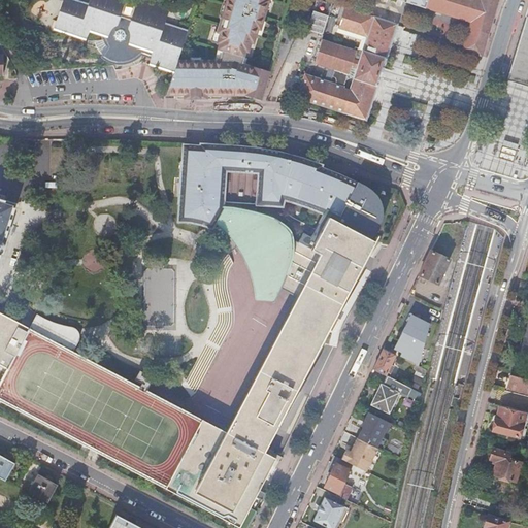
[(152,62),(174,69),(178,59),(188,31),(165,23),(171,4),(158,0),(136,0),(135,2),(129,0),(90,0),(90,3),(78,0),(63,0),(54,28),(88,40),(91,31),(104,37),(108,43),(101,56),(102,56),(103,57),(104,58),(106,59),(107,60),(109,61),(113,62),(117,63),(118,63),(120,63),(122,63),(124,63),(125,63),(127,62),(128,62),(129,62),(131,61),(133,60),(136,59),(138,57),(141,55),(142,54),(153,58),(152,62)]
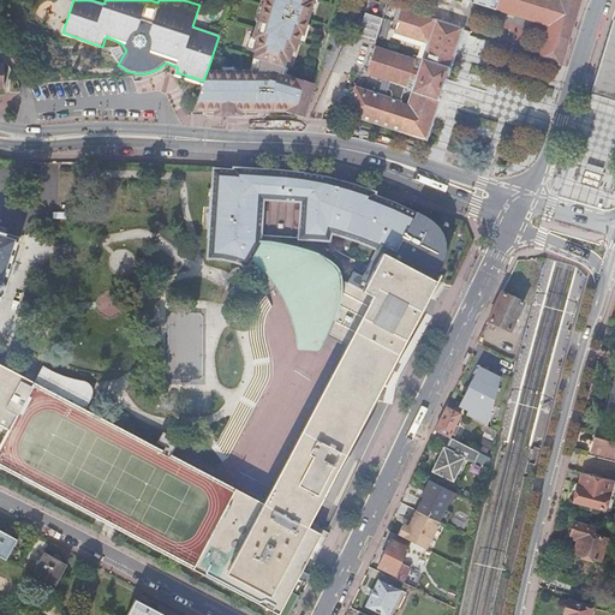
[(260,57),(285,66),(287,59),(290,60),(293,48),(297,49),(302,33),(304,33),(305,33),(302,31),(305,22),(308,22),(314,0),(266,0),(262,11),(261,11),(254,35),(256,36),(252,48),(256,48),(254,55),(260,57)]
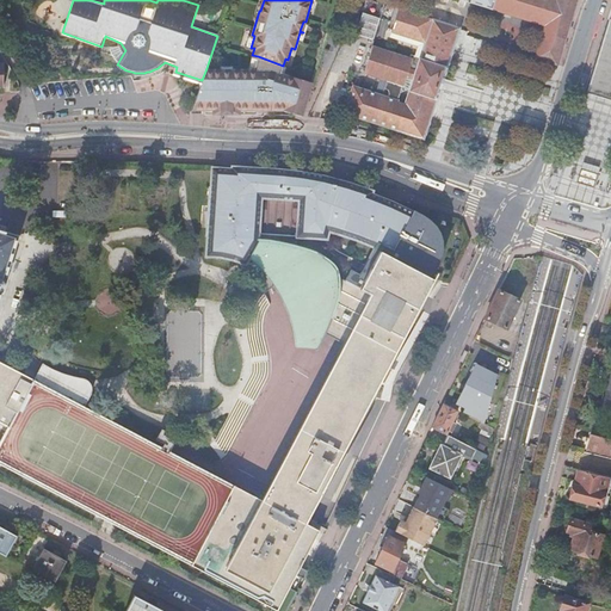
[(469,0),(475,1),(491,6),(547,24),(537,55),(556,61),(575,2),(575,0),(469,0)]
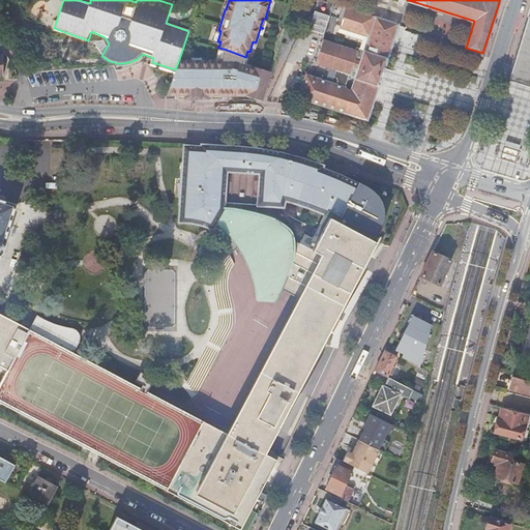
[(299,97),(367,119),(378,86),(383,72),(388,56),(390,49),(399,23),(376,16),(347,6),(343,18),(340,26),(370,36),(364,49),(358,47),(357,51),(323,39),(316,61),(331,66),(326,81),(306,75),(299,97)]
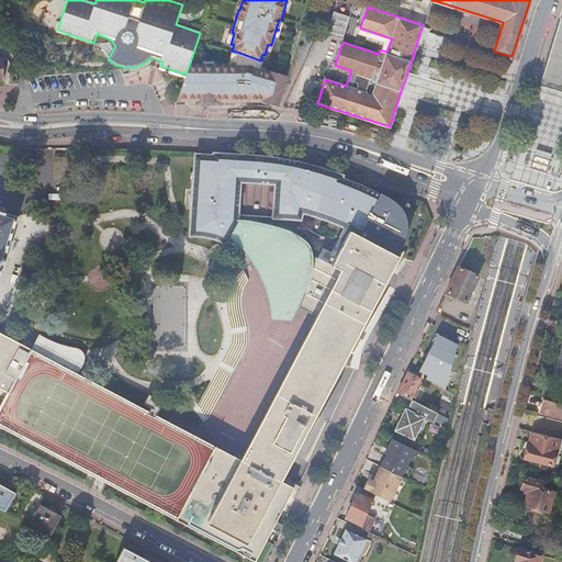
[(561,7),(539,86),(550,89),(561,92),(561,7)]
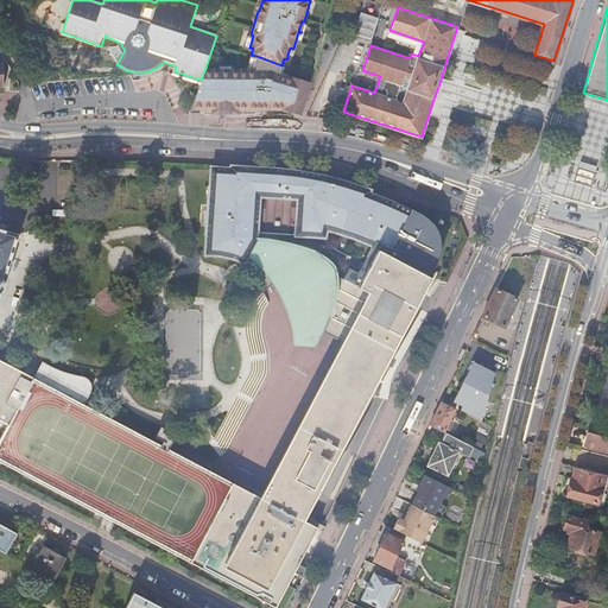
[(279,71),(253,67),(220,65),(219,70),(210,69),(206,68),(202,77),(201,80),(200,82),(191,108),(203,109),(203,113),(225,113),(255,113),(255,109),(282,109),(292,113),(302,114),(302,113),(311,81),(279,71)]
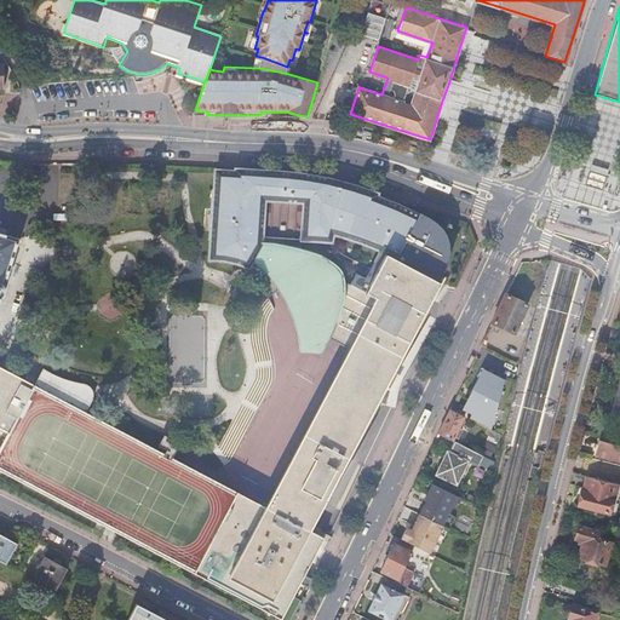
[(369,246),(385,254),(401,263),(423,219),(382,197),(384,191),(378,190),(362,185),(354,183),(339,181),(337,179),(329,178),(316,174),(311,174),(309,173),(250,168),(234,167),(234,172),(213,171),(212,262),(217,263),(219,263),(223,263),(228,264),(231,265),(233,267),(235,267),(242,270),(247,271),(248,273),(252,260),(263,244),(262,244),(262,241),(263,206),(304,207),(303,241),(334,244),(337,235),(369,246)]
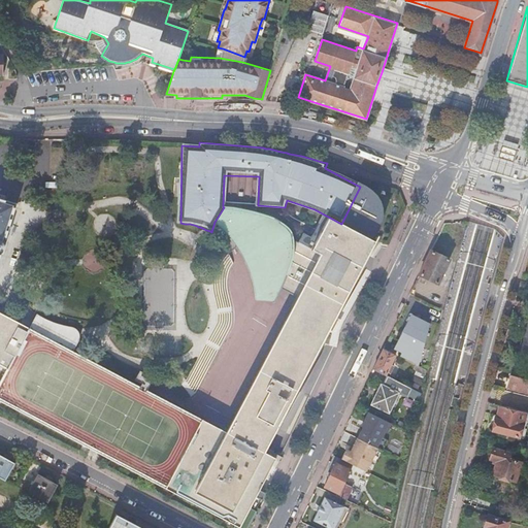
[(516,150),(502,145),(498,157),(513,162),(516,150)]
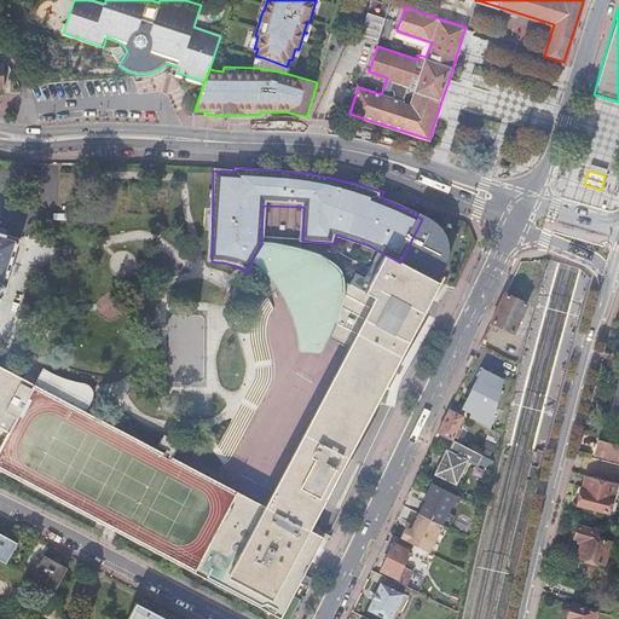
[(422,219),(400,262),(438,283),(440,281),(444,277),(445,275),(447,270),(450,264),(451,259),(451,255),(451,253),(451,250),(450,246),(449,241),(446,237),(445,236),(440,231),(438,230),(435,227),(434,226),(431,224),(428,223),(427,221),(426,220),(423,219),(422,219)]
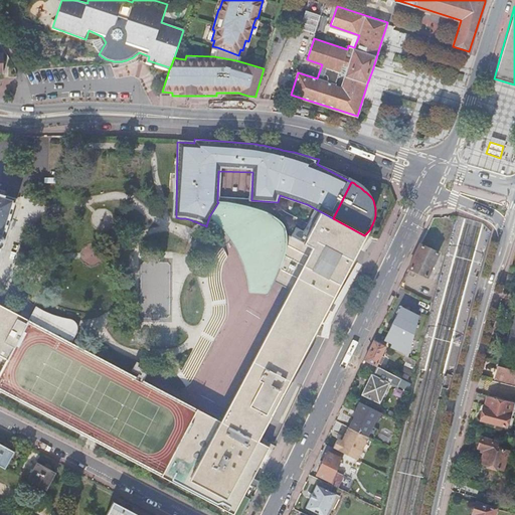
[(280,264),(274,281),(289,289),(219,420),(161,390),(0,305),(0,245),(1,246),(2,246),(3,244),(2,244),(5,234),(5,235),(6,233),(5,233),(5,232),(4,231),(7,223),(8,221),(7,220),(10,211),(11,211),(12,210),(11,209),(14,200),(15,198),(14,198),(14,197),(13,197),(12,197),(5,195),(3,194),(3,195),(0,193),(0,356),(6,359),(0,371),(0,391),(233,514),(268,447),(256,441),(364,235),(320,211),(303,242),(286,233),(285,241),(283,252),(280,264)]
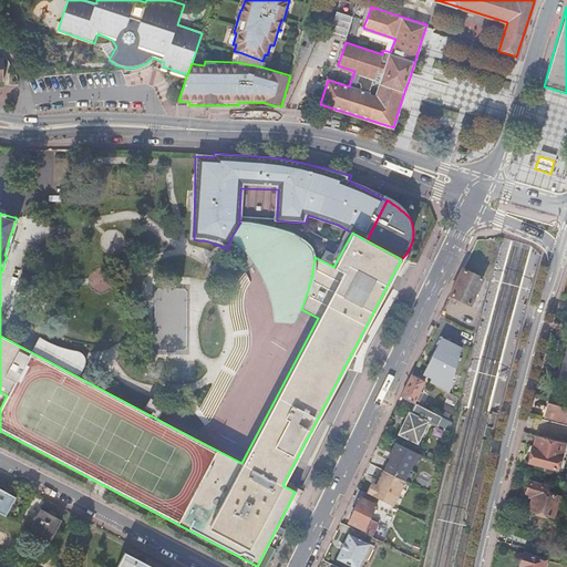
[(292,325),(301,309),(308,290),(311,278),(313,266),(315,257),(311,248),(307,243),(305,240),(301,238),(297,236),(289,232),(284,229),(277,227),(269,225),(264,224),(258,223),(250,222),(246,220),(239,220),(239,223),(240,223),(230,238),(233,240),(244,251),(246,254),(248,257),(253,264),(255,266),(257,269),(258,272),(260,277),(264,282),(266,289),(267,292),(270,301),(271,308),(274,316),(274,321),(291,322),(291,323),(292,325)]
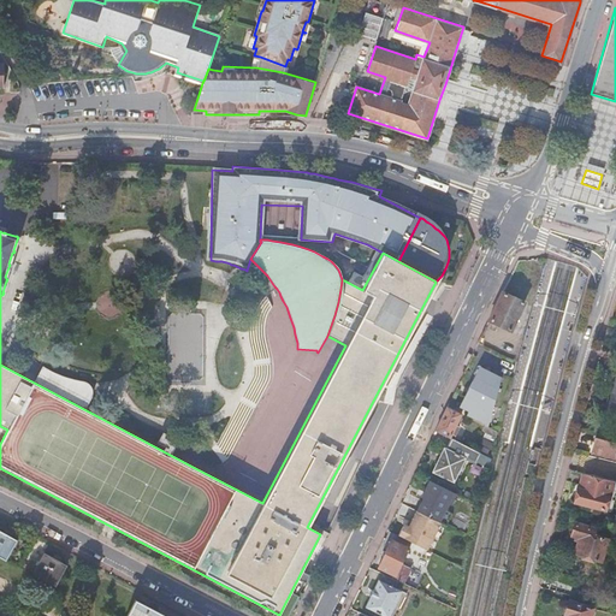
[(502,291),(487,320),(509,330),(522,302),(502,291)]
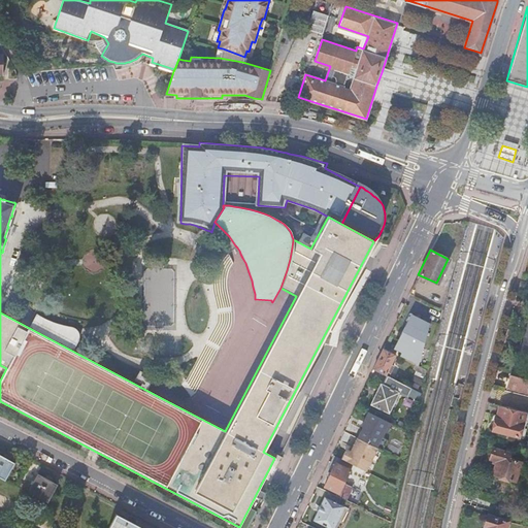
[(416,311),(398,349),(404,352),(417,358),(414,363),(426,368),(434,336),(437,323),(416,311)]
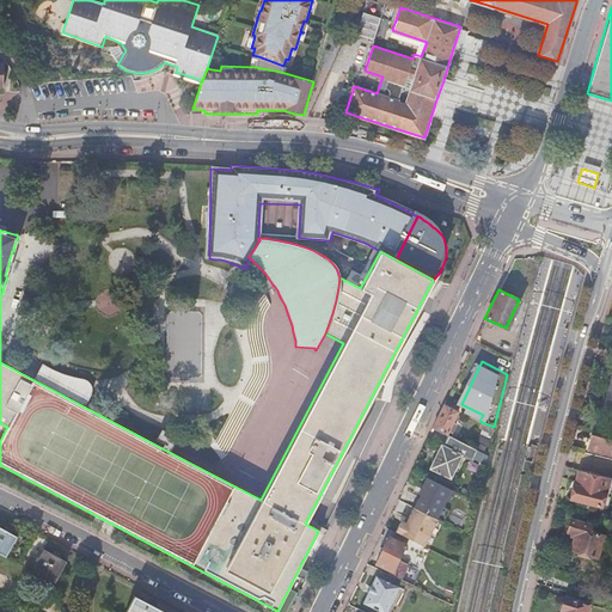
[(444,403),(433,427),(447,434),(448,430),(452,432),(456,423),(453,421),(458,410),(444,403)]
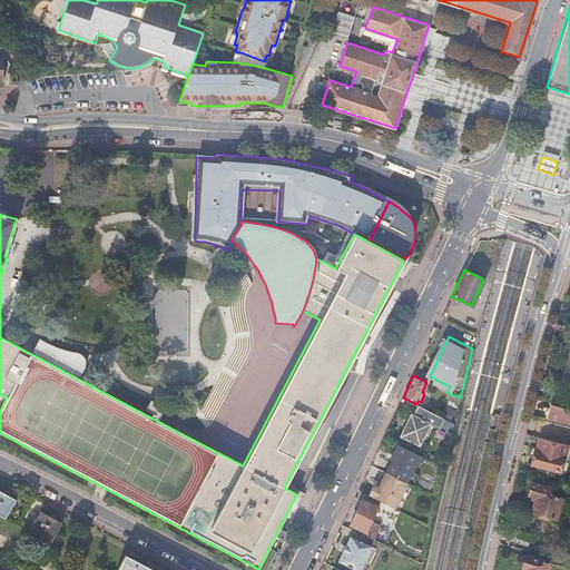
[(444,397),(458,404),(460,397),(446,392),(444,397)]
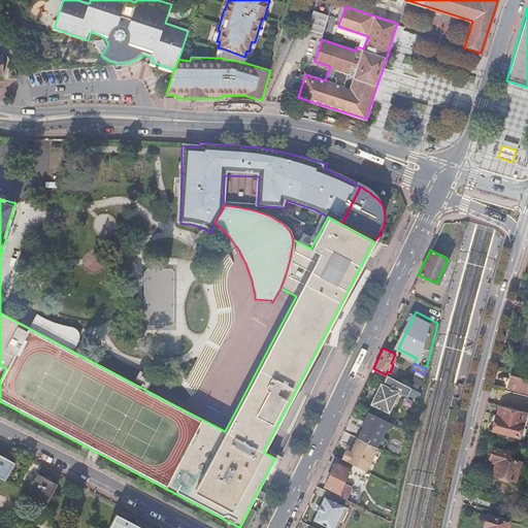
[(527,372),(512,369),(507,387),(527,391),(527,372)]
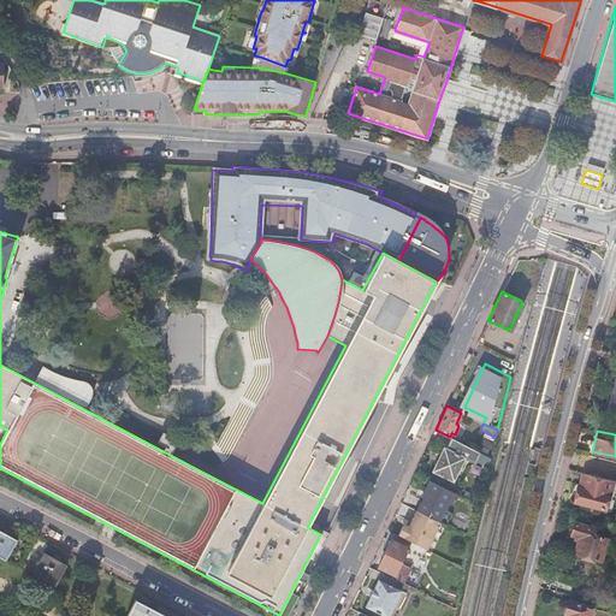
[(450,437),(445,448),(465,457),(469,446),(450,437)]
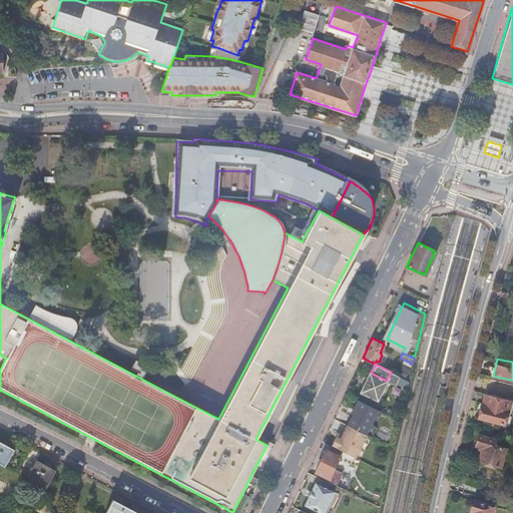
[(369,372),(359,392),(377,401),(387,381),(371,373),(369,372)]
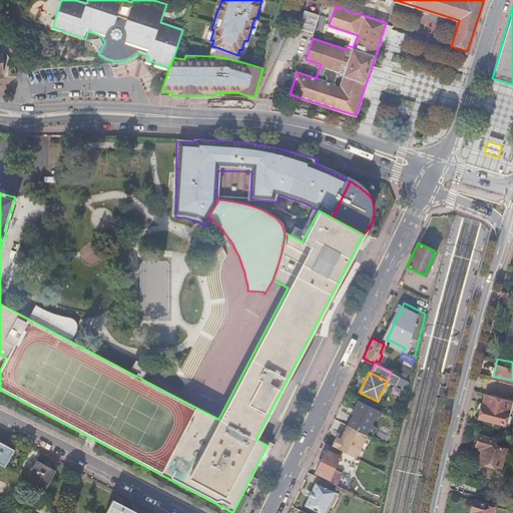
[(395,377),(393,381),(402,386),(404,381),(395,377)]
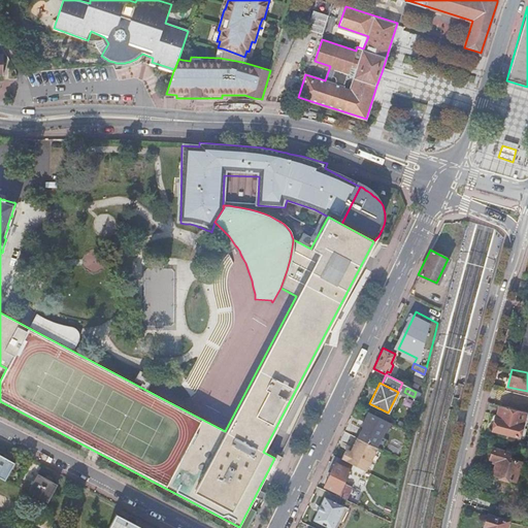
[(499,406),(496,420),(497,420),(494,430),(519,436),(521,427),(522,428),(525,413),(499,406)]
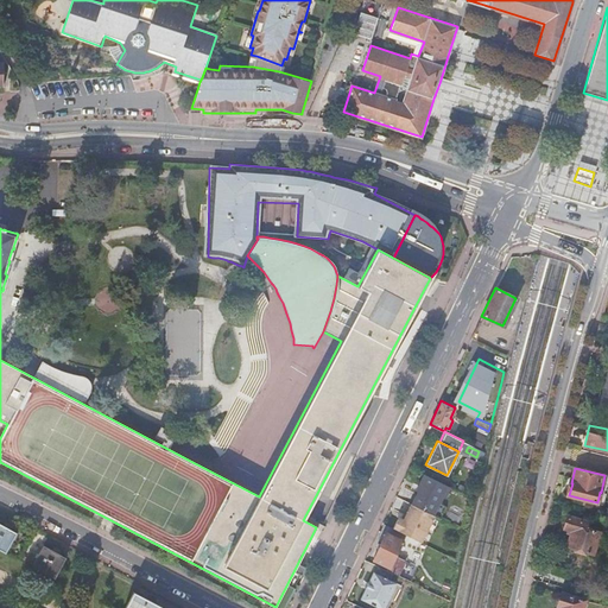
[(416,493),(409,506),(432,517),(447,488),(423,476),(415,493),(416,493)]
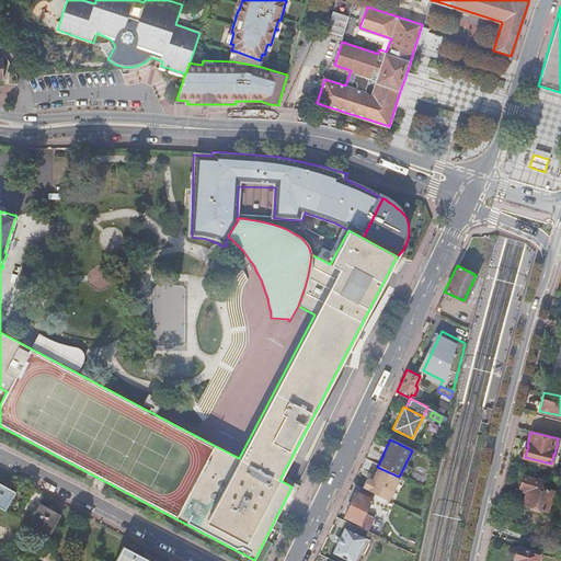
[(364,484),(361,490),(387,502),(399,477),(377,467),(367,487),(364,484)]
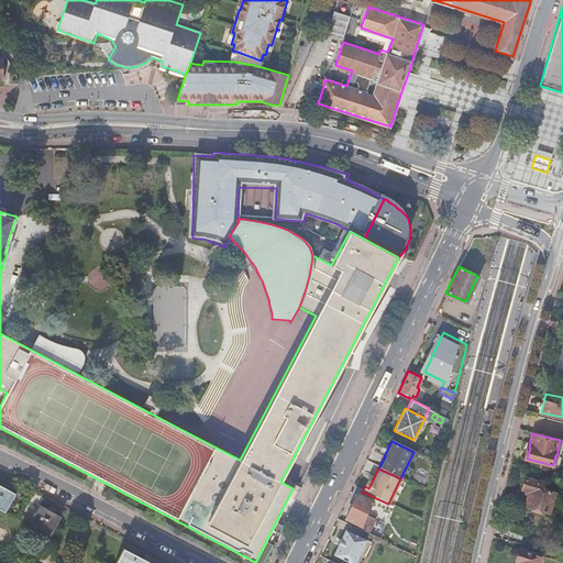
[(526,478),(520,494),(528,496),(525,506),(549,514),(554,493),(541,489),(543,484),(526,478)]
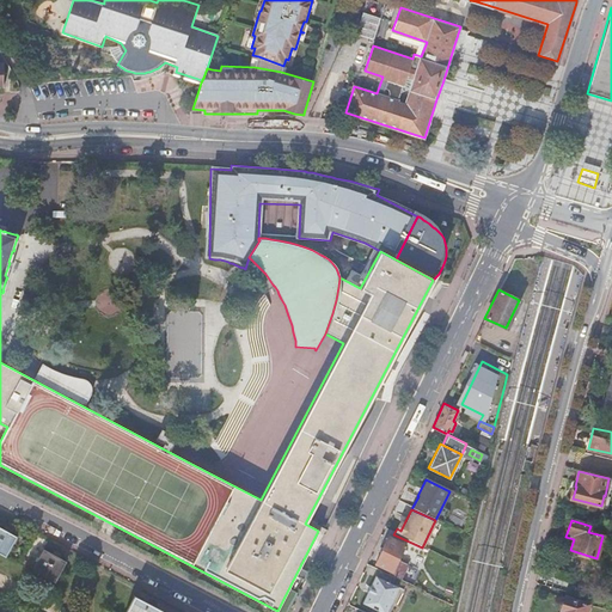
[(0,528),(0,555),(4,557),(16,537),(2,530),(0,528)]
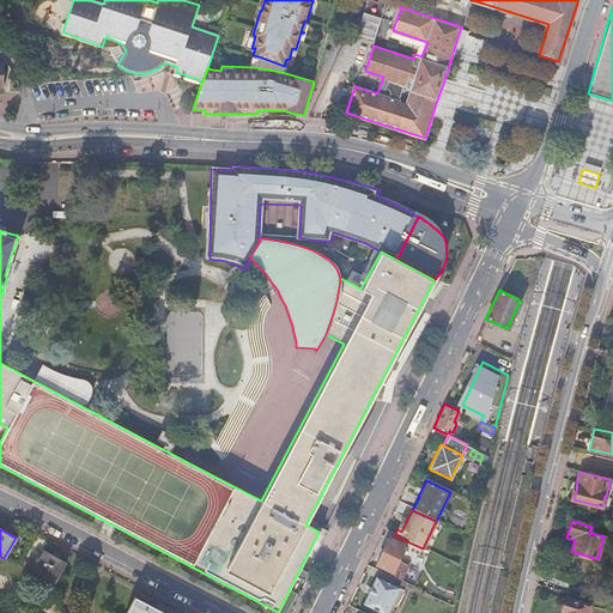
[(395,578),(414,587),(418,578),(422,571),(407,565),(399,560),(406,545),(389,538),(376,564),(383,568),(392,571),(390,576),(395,578)]
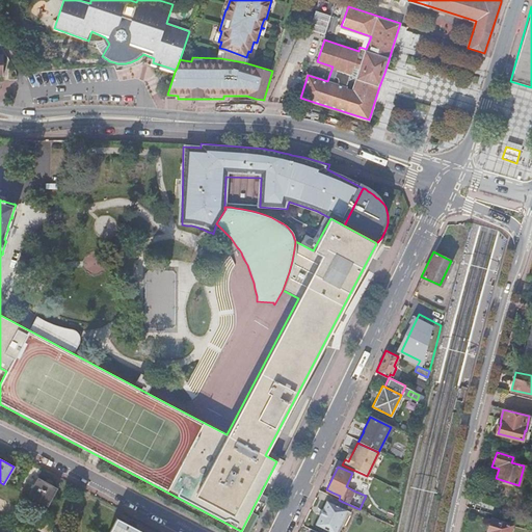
[(376,473),(374,477),(391,485),(393,481),(376,473)]
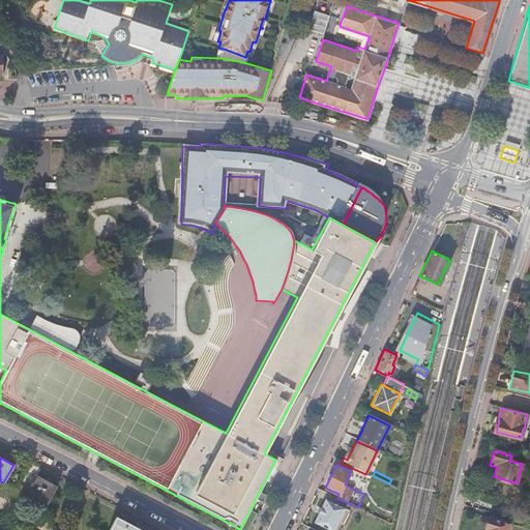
[(37,475),(27,494),(48,504),(57,487),(48,481),(37,475)]
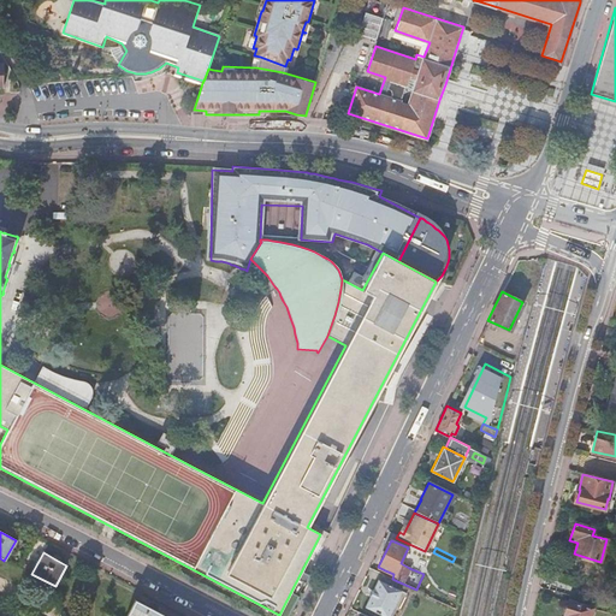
[(365,606),(384,615),(388,615),(398,594),(401,591),(394,587),(397,581),(392,579),(384,574),(380,573),(377,580),(365,606)]
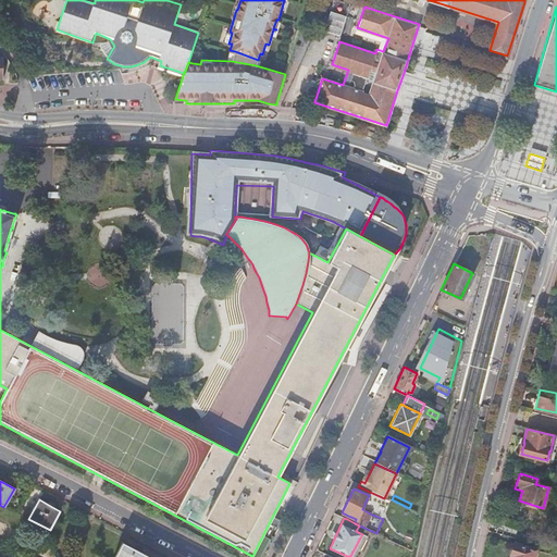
[(360,537),(350,556),(355,556),(363,539),(360,537)]
